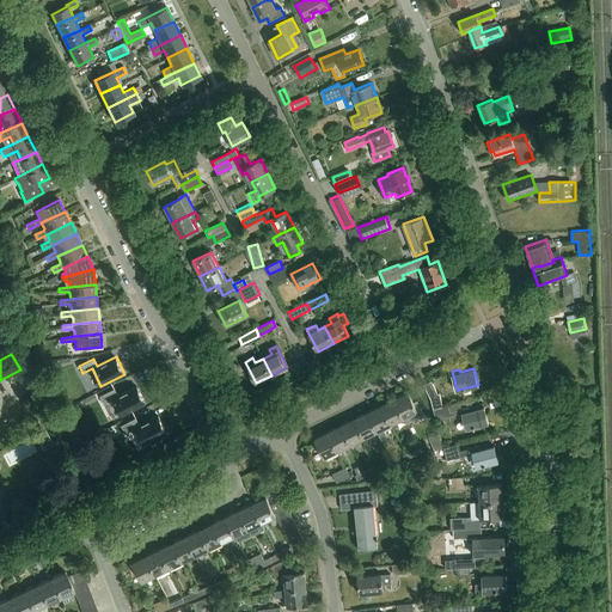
[(433,398),(435,409),(445,407),(442,393),(440,395),(434,381),(427,385),(433,398)]
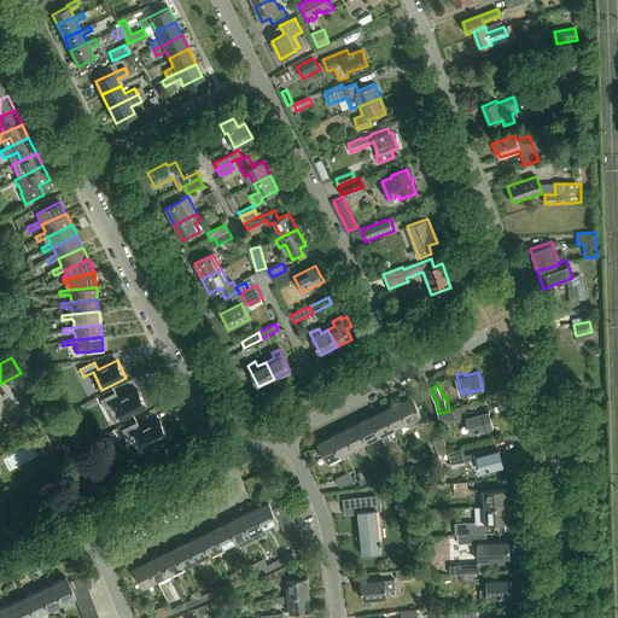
[(115,402),(123,419),(146,407),(138,390),(120,400),(116,391),(101,398),(105,407),(115,402)]
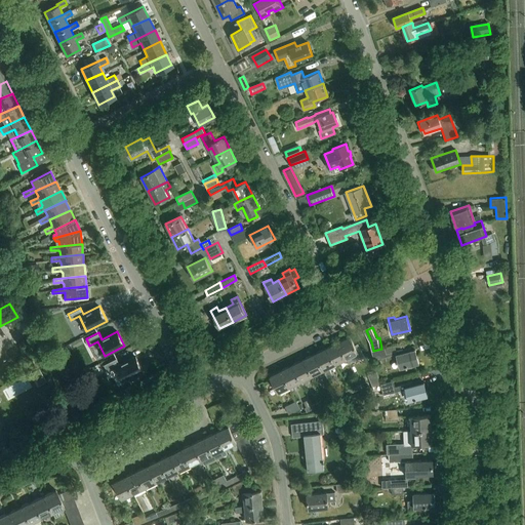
[(351,336),(338,342),(347,359),(349,362),(354,360),(354,361),(362,356),(364,355),(357,344),(355,346),(351,336)]
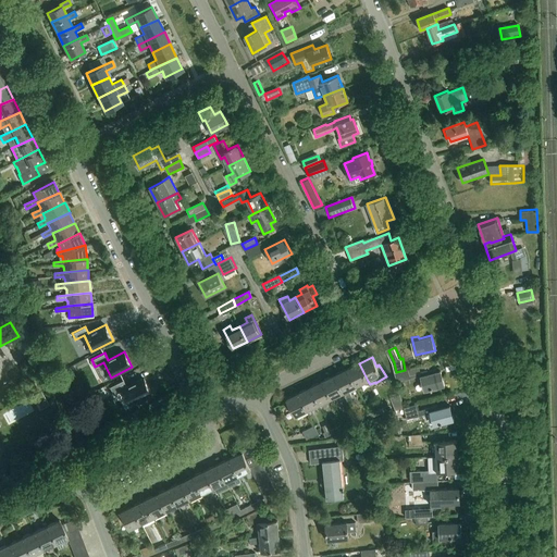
[(359,363),(347,369),(356,386),(368,381),(359,363)]
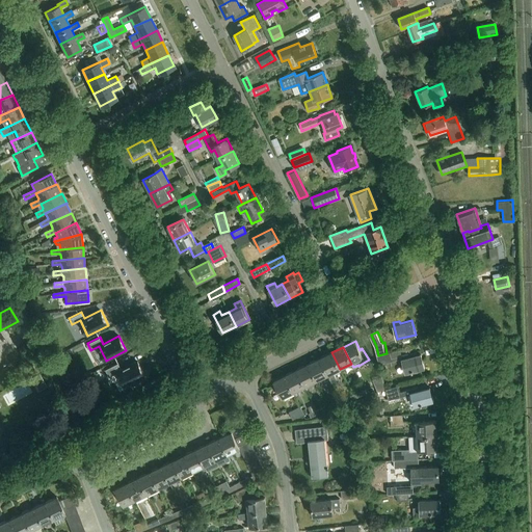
[(333,382),(337,380),(335,375),(342,372),(340,369),(331,352),(320,358),(328,374),(333,382)]
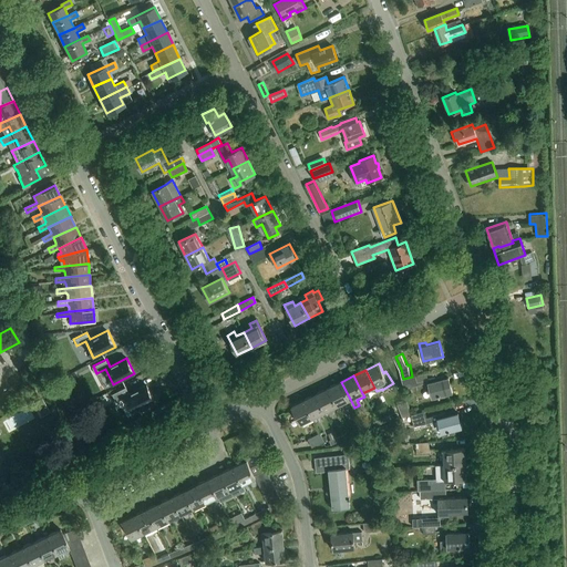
[(418,375),(412,377),(403,379),(405,390),(420,385),(418,375)]
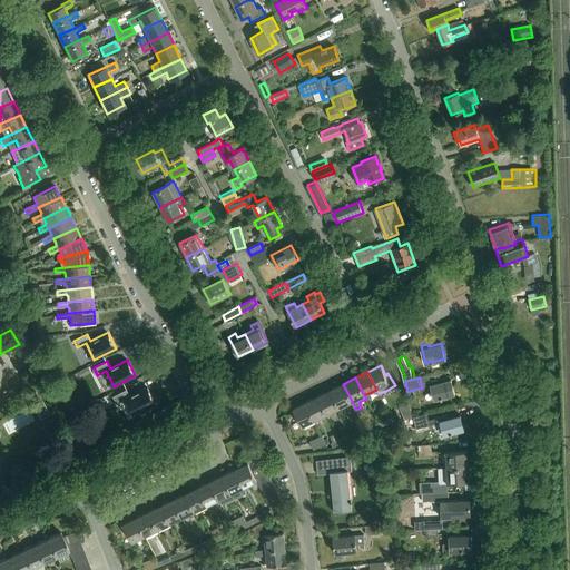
[(438,383),(438,380),(430,381),(435,400),(454,394),(451,380),(438,383)]
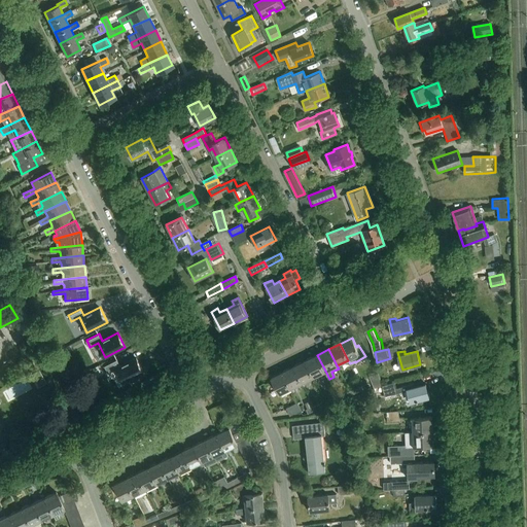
[(317,355),(306,360),(314,377),(325,371),(317,355)]
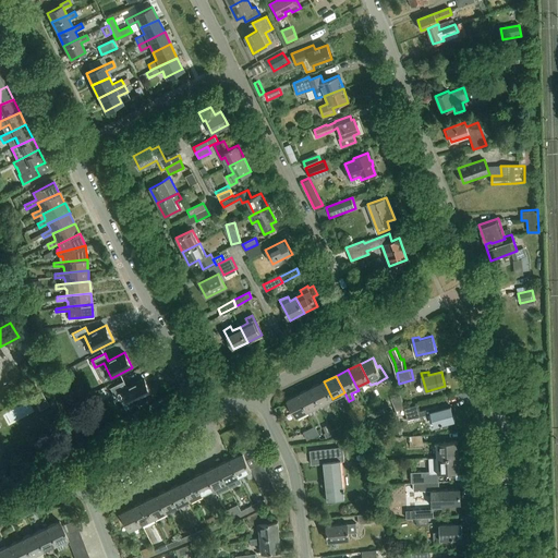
[(137,402),(138,403),(145,399),(145,398),(152,395),(144,379),(128,387),(124,380),(110,387),(114,395),(123,390),(131,405),(137,402)]
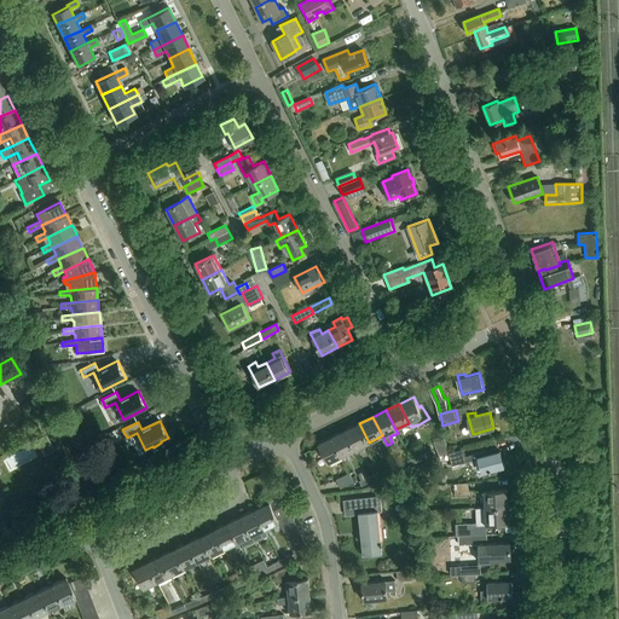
[(359,423),(346,431),(356,450),(369,443),(359,423)]
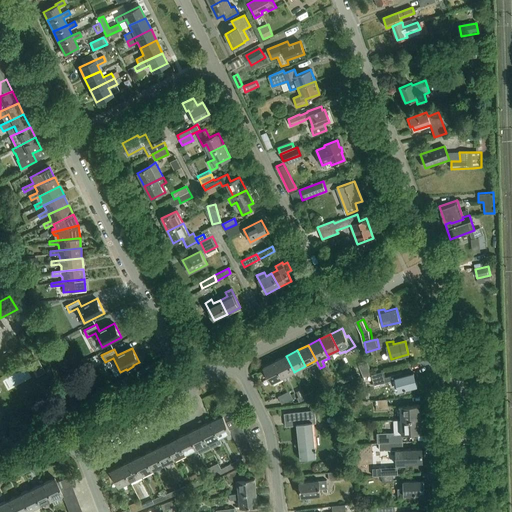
[(58,363),(62,371),(76,363),(73,356),(58,363)]
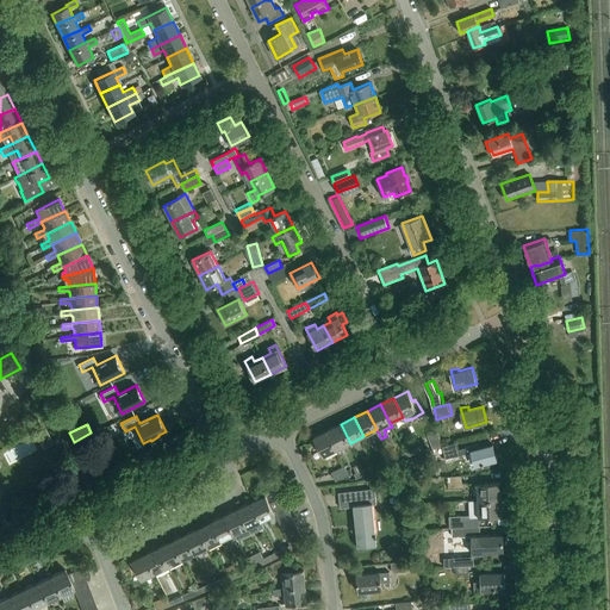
[(341,424),(328,430),(337,449),(350,443),(341,424)]
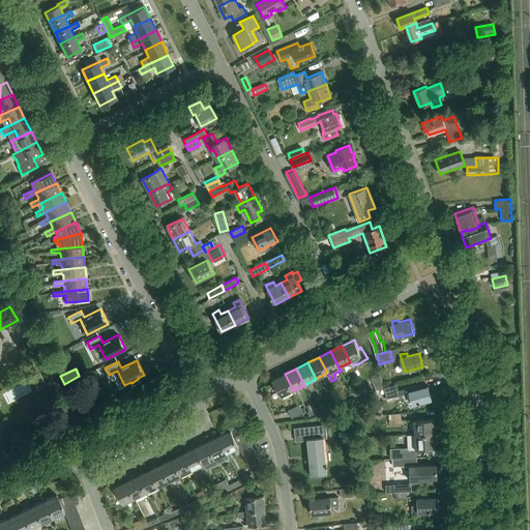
[(281,395),(293,390),(285,374),(273,380),(281,395)]
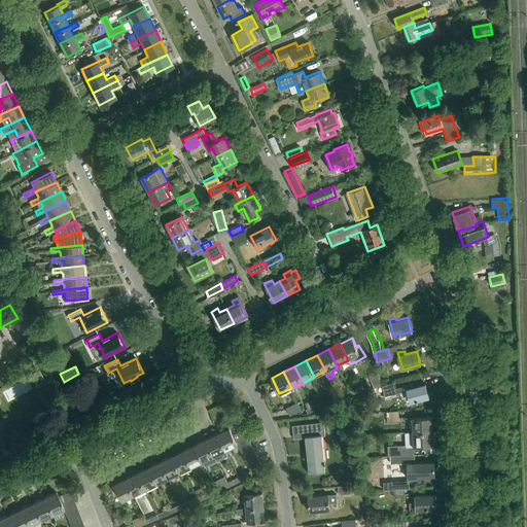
[(371,378),(375,388),(382,386),(379,374),(371,378)]
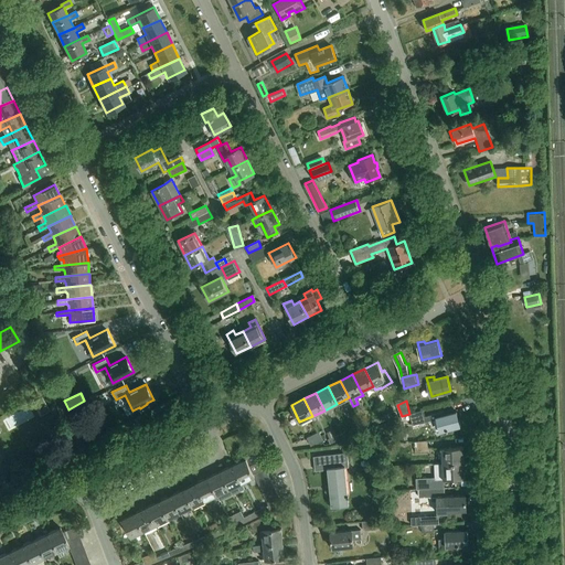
[(425,411),(411,414),(414,424),(430,419),(432,422),(437,419),(440,432),(460,426),(457,412),(444,415),(443,412),(427,416),(425,411)]
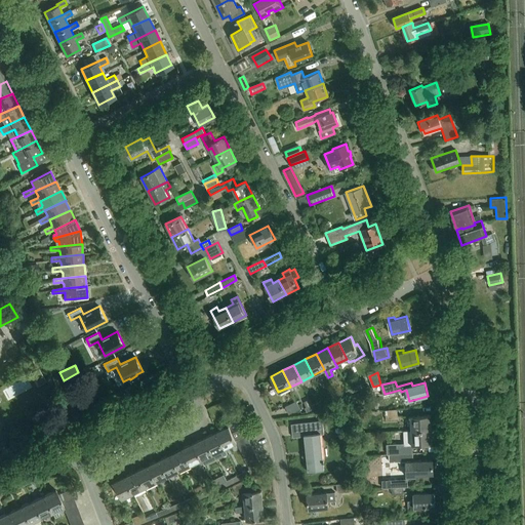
[(44,394),(53,389),(51,382),(41,388),(44,394)]
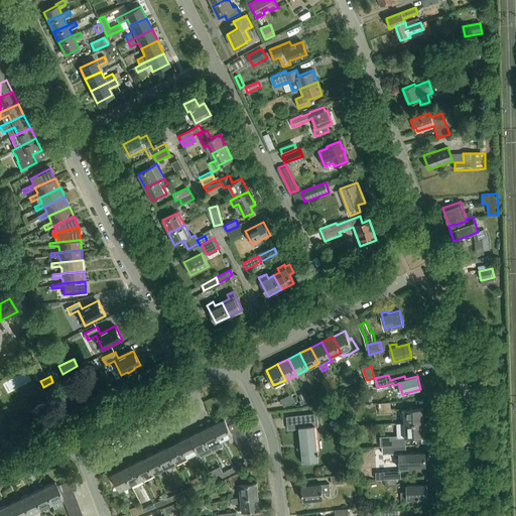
[(291,395),(281,399),(285,407),(294,402),(291,395)]
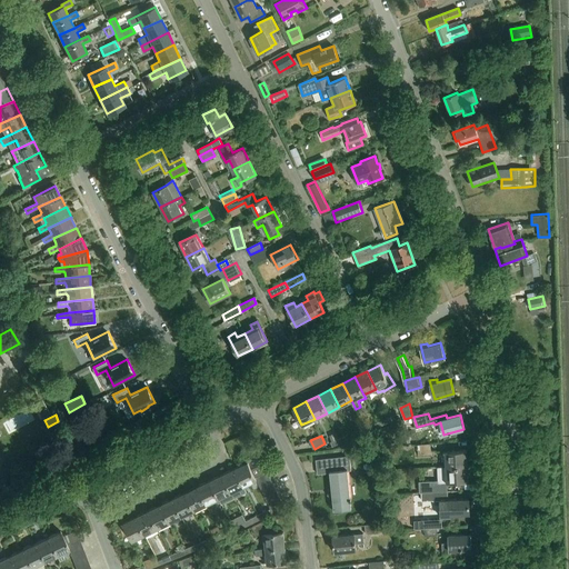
[(431,443),(418,445),(418,456),(431,455),(431,443)]
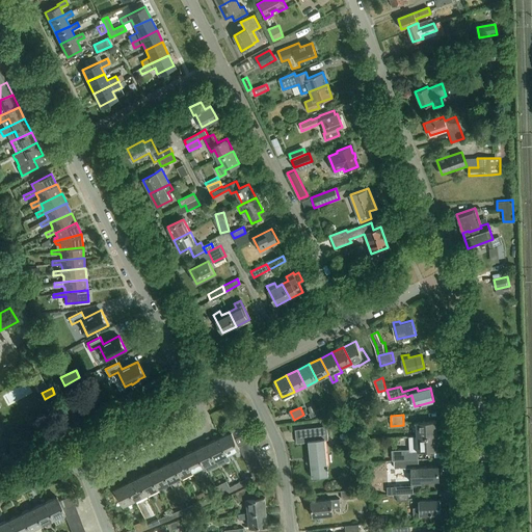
[(436,421),(416,422),(417,436),(437,435),(436,421)]
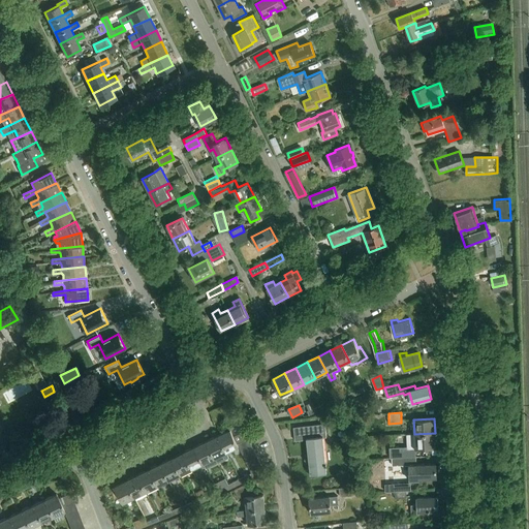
[(327,437),(325,424),(293,427),(296,440),(307,439),(311,474),(327,472),(322,438),(327,437)]
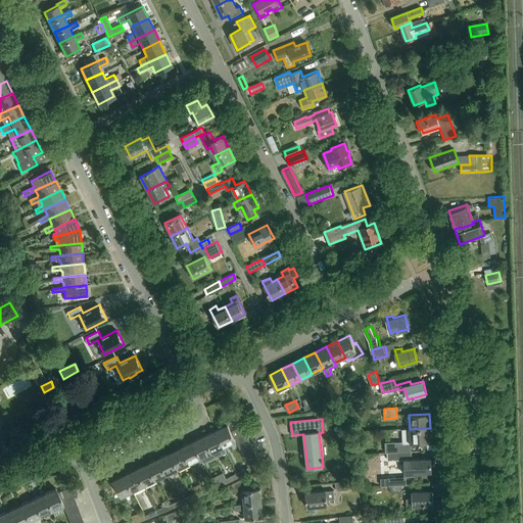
[(228,425),(217,430),(224,446),(236,441),(234,438),(234,437),(242,434),(240,426),(231,430),(228,425)]
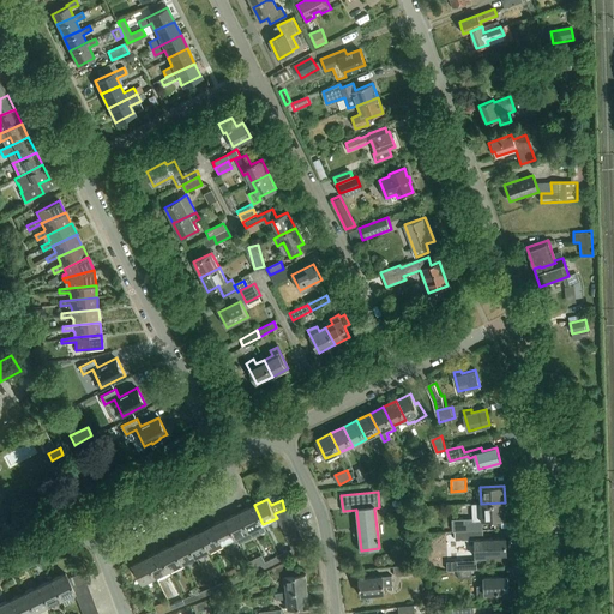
[(473,519),(452,519),(453,531),(468,531),(481,530),(483,530),(482,519),(505,519),(505,503),(481,504),(473,504),(473,519)]
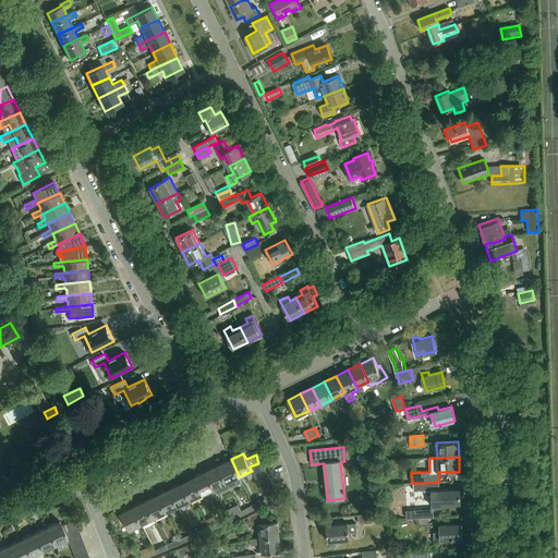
[(231,459),(218,465),(227,483),(239,476),(231,459)]
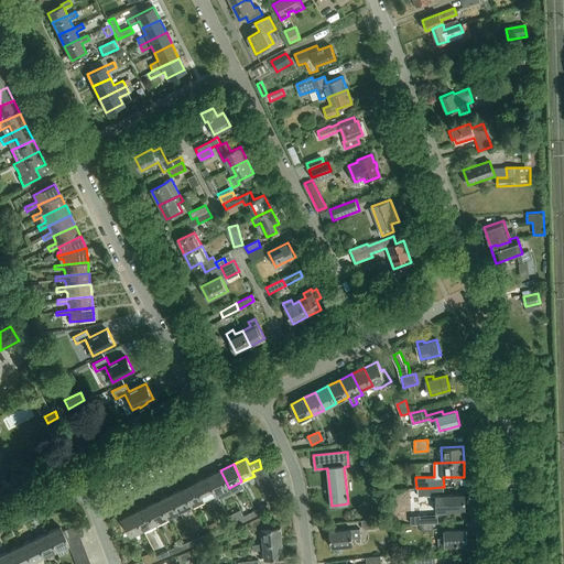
[(255,476),(256,478),(267,472),(264,466),(252,473),(255,476)]
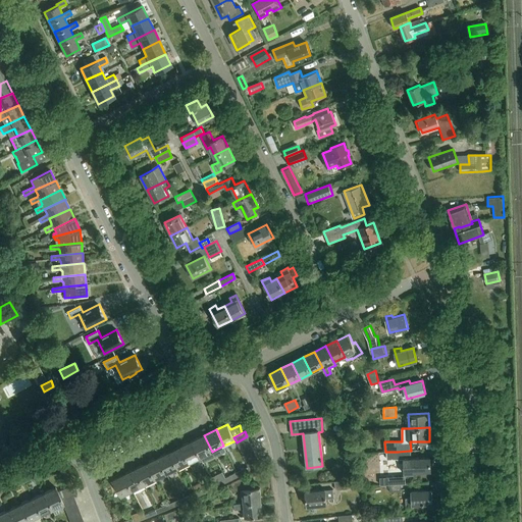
[(201,458),(212,452),(204,435),(193,440),(201,458)]
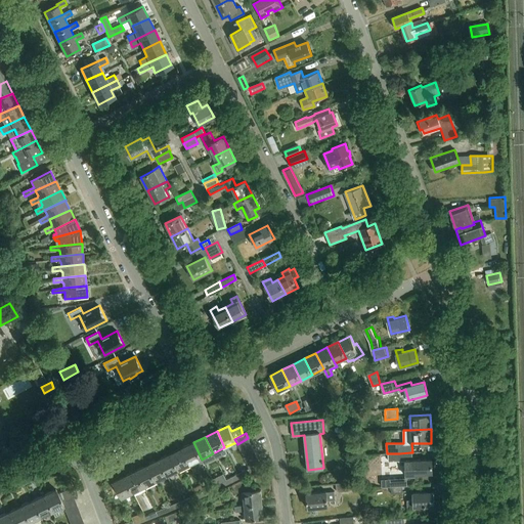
[(251,443),(248,438),(237,444),(239,448),(251,443)]
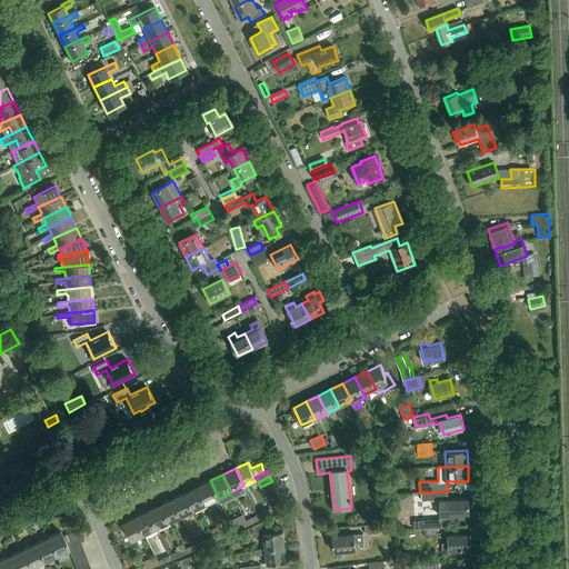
[(3,478),(0,479),(0,493),(9,489),(3,478)]
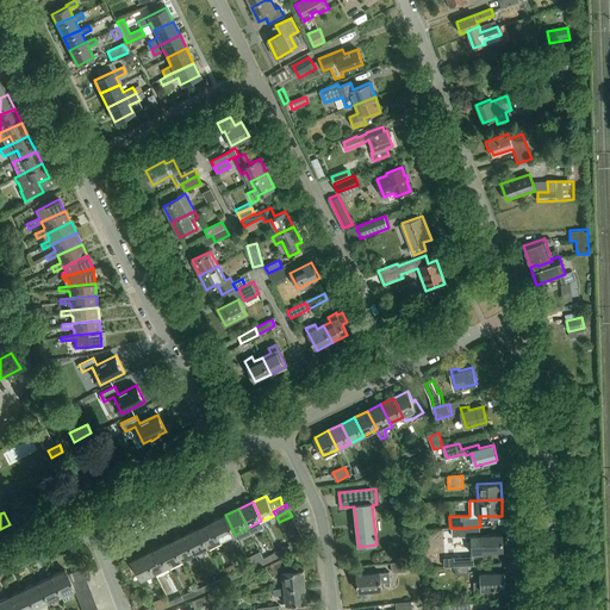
[(212,522),(222,541),(235,535),(225,515),(212,522)]
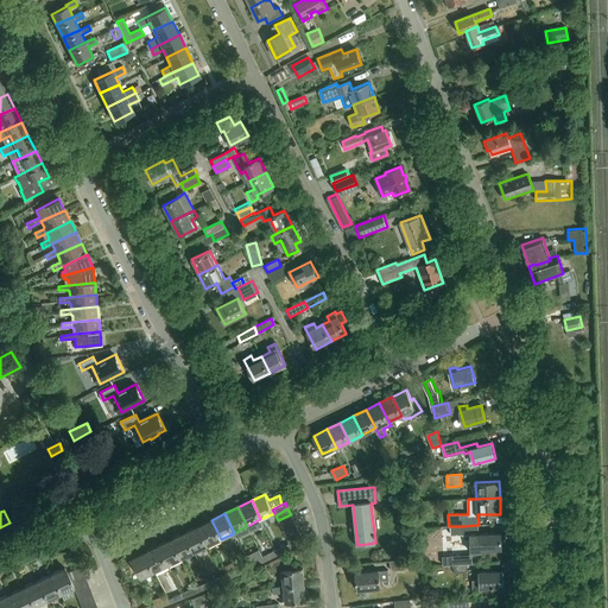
[(278,520),(280,526),(293,520),(291,514),(278,520)]
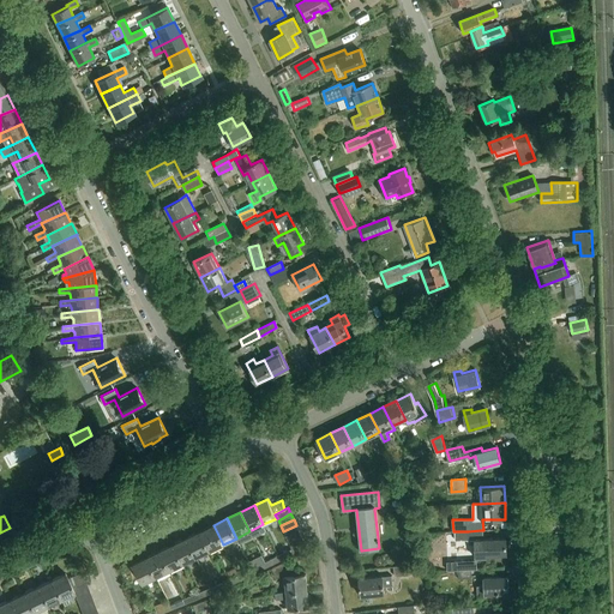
[(214,525),(200,531),(210,551),(223,545),(214,525)]
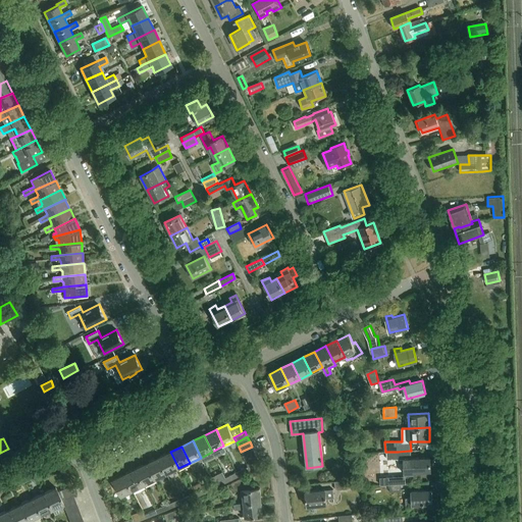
[(254,451),(252,447),(241,452),(244,457),(254,451)]
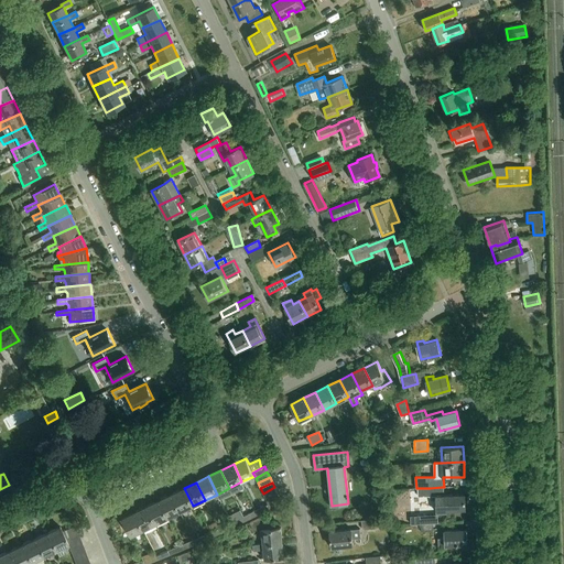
[(278,492),(274,487),(263,494),(266,498),(278,492)]
